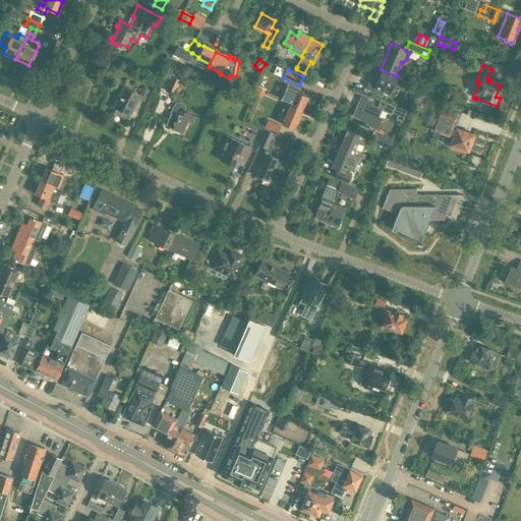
[(389,94),(396,76),(381,69),(378,75),(380,75),(375,84),(368,81),(365,88),(379,93),(380,90),(389,94)]
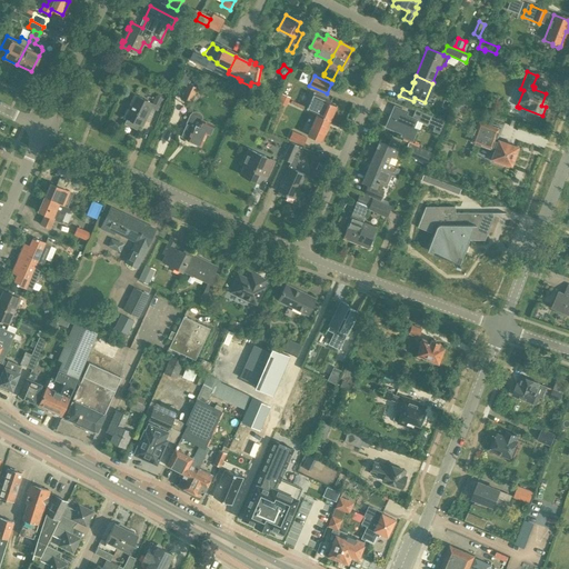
[(192,103),(198,89),(187,85),(180,98),(192,103)]
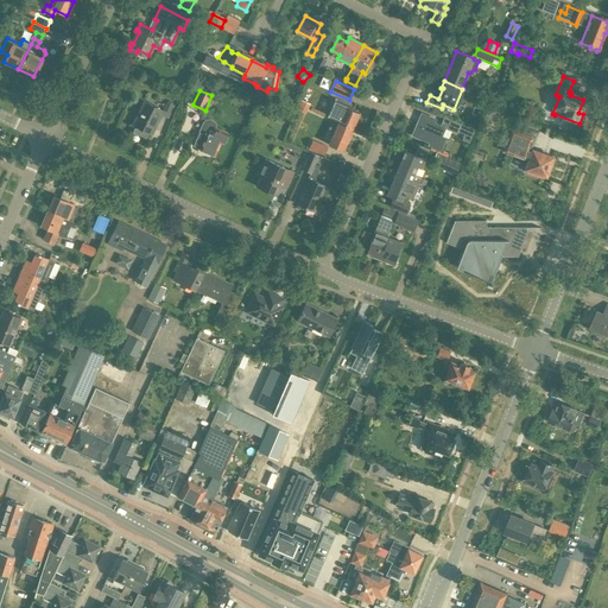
[(353,128),(360,114),(346,108),(347,105),(336,100),(328,118),(337,122),(353,128)]
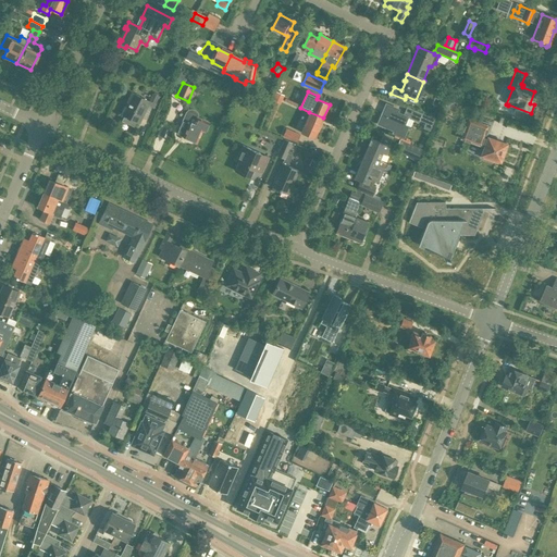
[(149,101),(132,94),(121,114),(124,115),(122,121),(133,126),(135,121),(138,123),(146,106),(152,108),(158,97),(152,94),(149,101)]
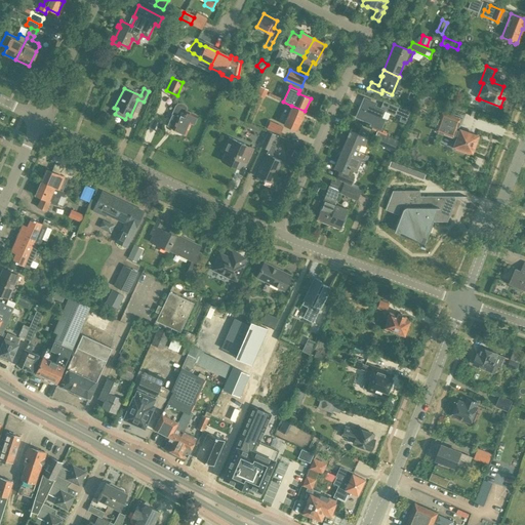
[(431,97),(420,94),(418,102),(428,106),(431,97)]
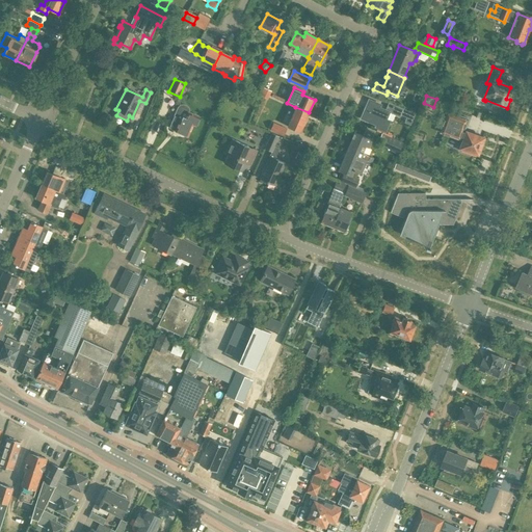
[(384,131),(389,122),(386,121),(389,112),(378,108),(379,105),(369,101),(362,118),(377,125),(376,127),(384,131)]
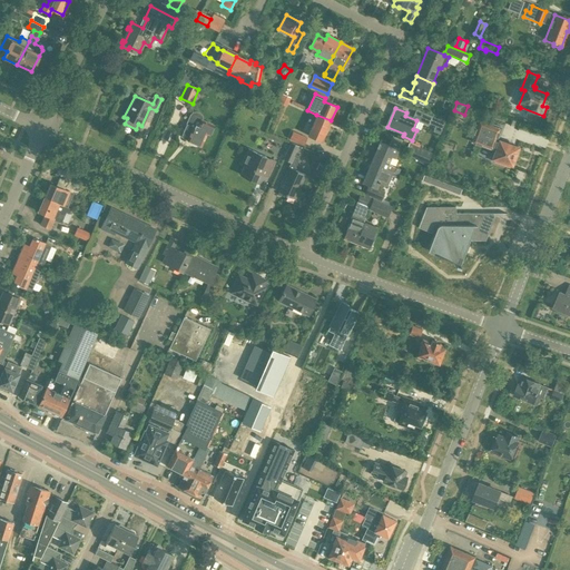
[(209,135),(214,125),(203,120),(203,117),(202,115),(199,112),(197,111),(194,111),(190,114),(189,116),(187,125),(182,137),(200,146),(206,134),(209,135)]
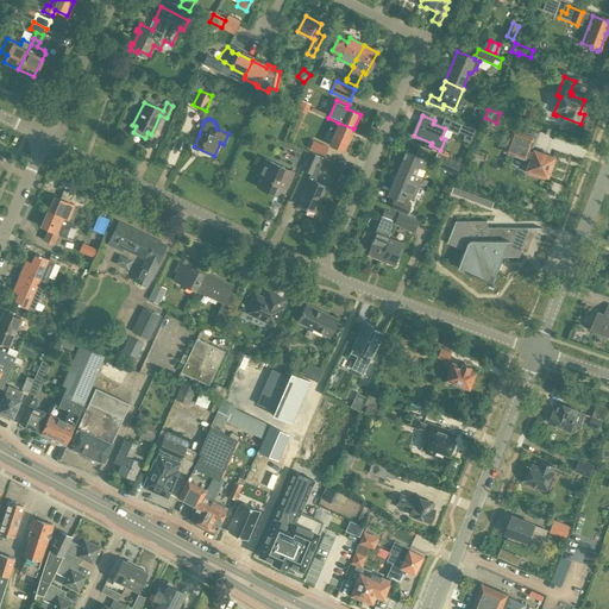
[(465,135),(463,140),(470,144),(475,131),(453,121),(450,131),(457,135),(458,132),(465,135)]
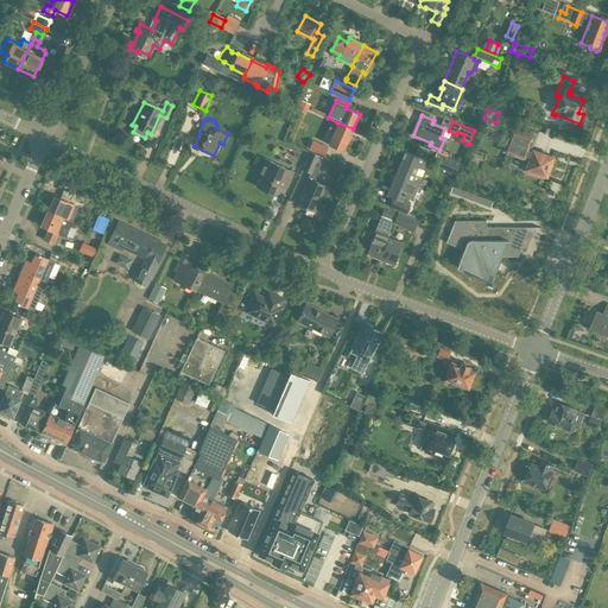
[(342,152),(346,144),(353,128),(337,122),(328,145),(342,152)]
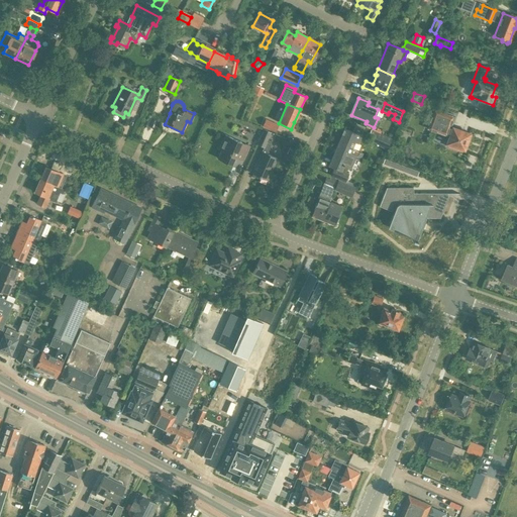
[(446,135),(450,136),(447,144),(448,144),(447,146),(461,151),(461,149),(463,150),(464,148),(467,148),(468,144),(467,143),(468,141),(469,141),(471,136),(470,136),(470,134),(452,128),(452,129),(450,128),(455,115),(444,111),(443,114),(434,111),(428,128),(446,135)]
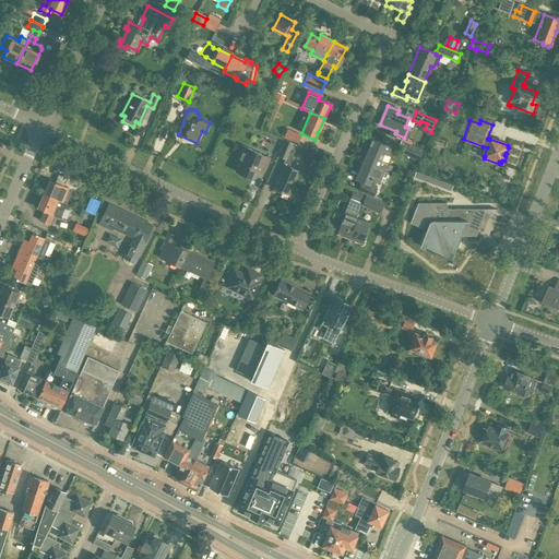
[(297,143),(300,135),(286,129),(283,137),(297,143)]
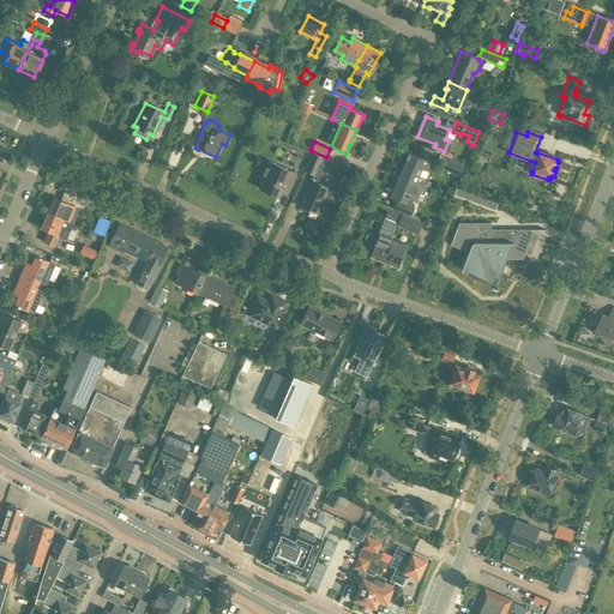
[(428,161),(432,151),(423,148),(419,157),(409,154),(399,175),(422,185),(422,186),(428,188),(431,182),(417,176),(421,169),(425,170),(428,162),(428,161)]
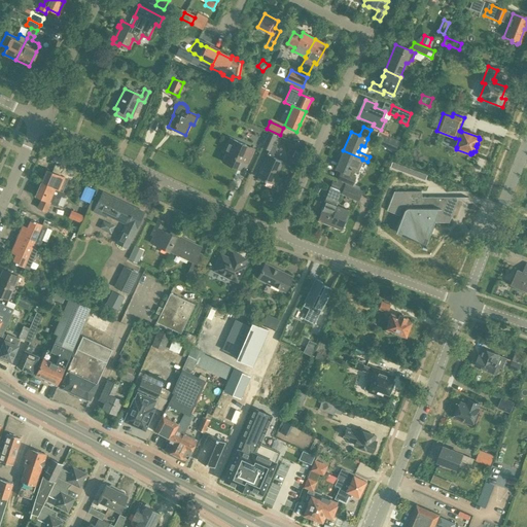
[(394,152),(399,141),(378,132),(374,141),(394,152)]
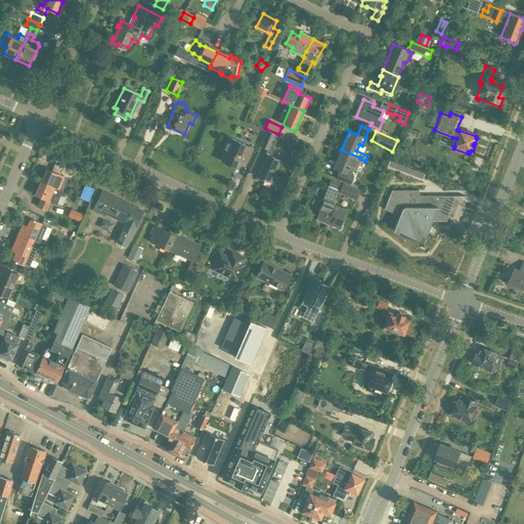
[(271,184),(281,162),(271,157),(275,147),(271,145),(275,135),(268,132),(261,146),(268,150),(256,177),(271,184)]
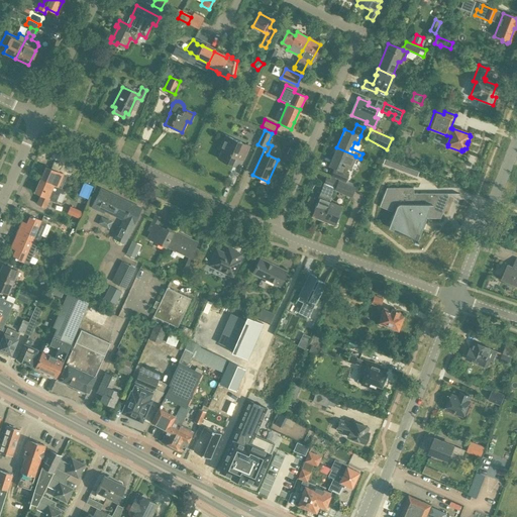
[(243,161),(249,146),(241,142),(242,142),(225,135),(218,150),(221,151),(218,159),(231,165),(234,158),(243,161)]
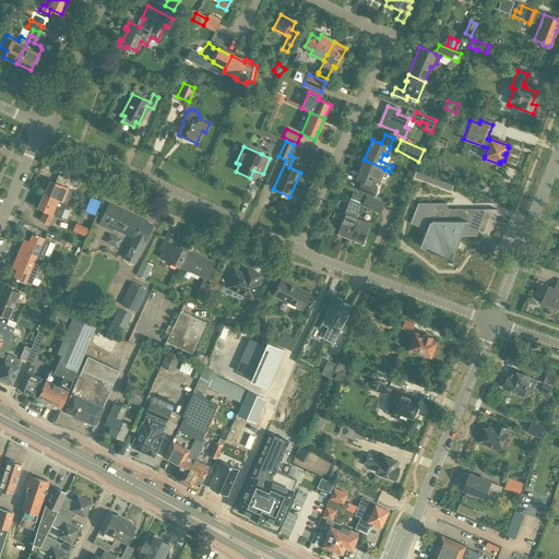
[(379,182),(384,169),(384,168),(364,159),(356,179),(361,181),(358,190),(373,197),(377,188),(369,185),(371,179),(379,182)]
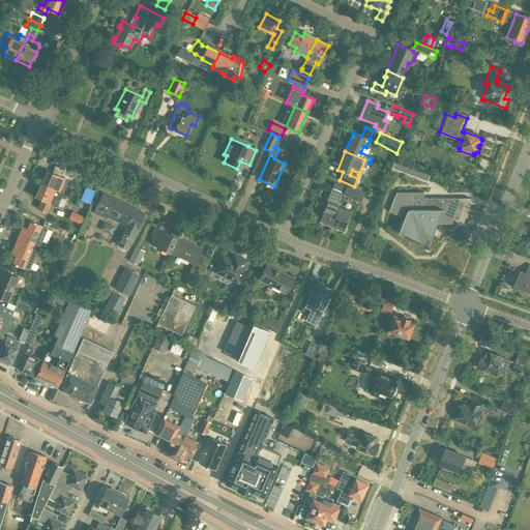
[(61,162),(62,160),(54,156),(54,157),(52,162),(59,166),(61,162)]
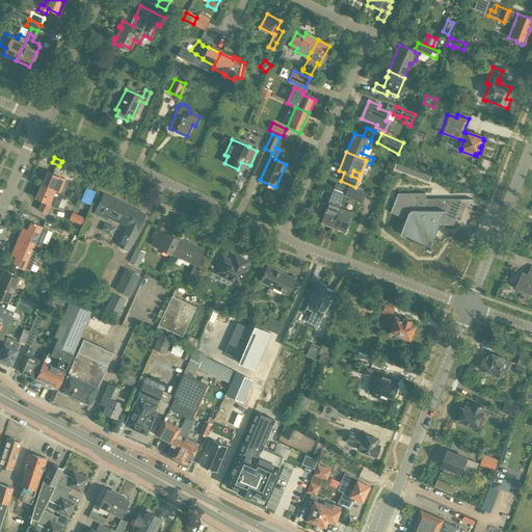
[(432,186),(434,180),(396,166),(394,173),(432,186)]
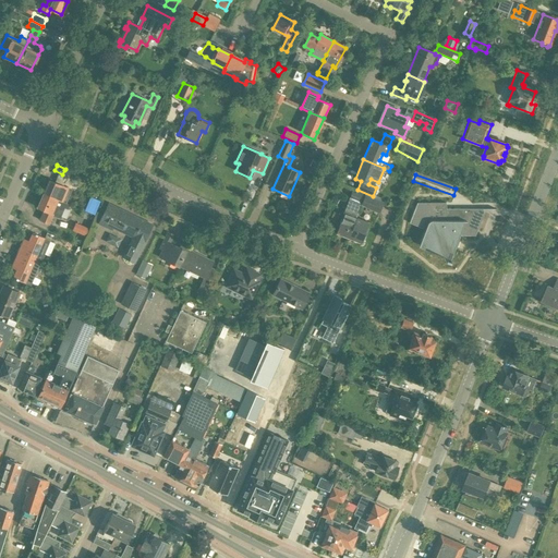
[(57,201),(63,186),(49,181),(44,194),(57,201)]
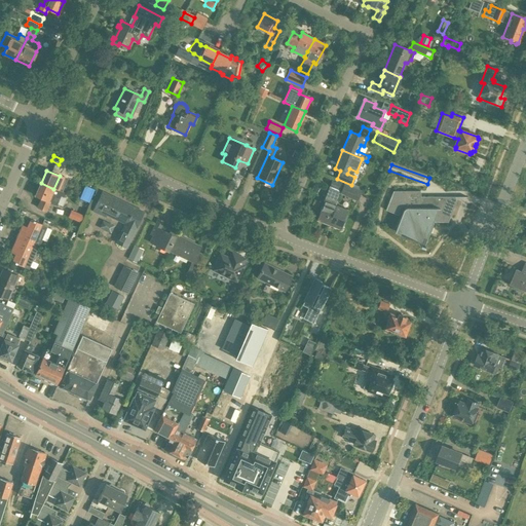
[(330,187),(326,196),(317,220),(329,225),(336,207),(340,193),(344,184),(333,180),(330,187)]
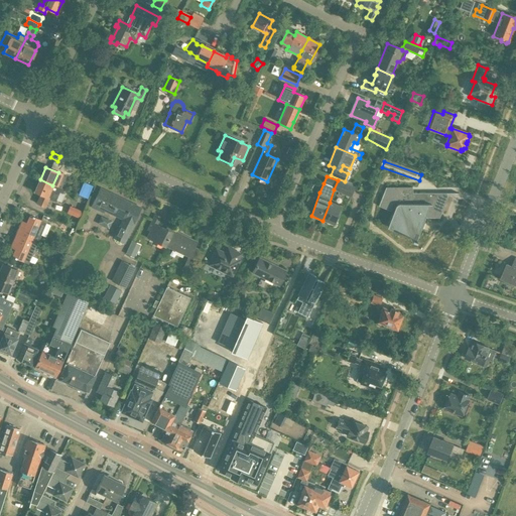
[(63,189),(52,185),(40,179),(34,192),(40,195),(36,204),(45,208),(48,200),(54,202),(58,192),(62,195),(63,189)]
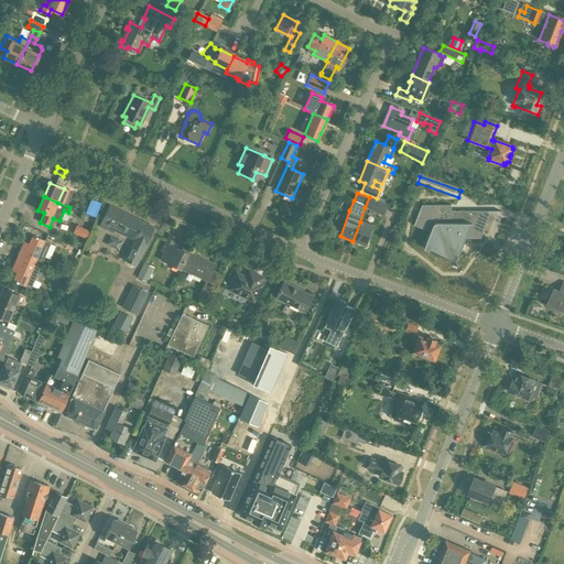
[(382,215),(387,205),(369,197),(365,207),(370,209),(382,215)]
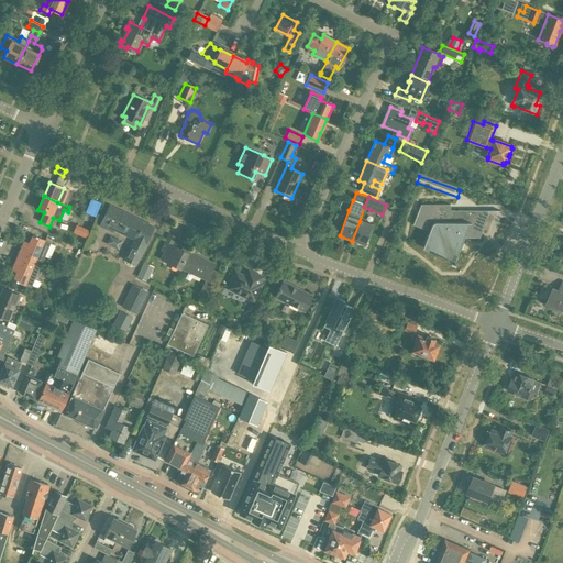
[(479,239),(482,233),(489,216),(489,214),(488,212),(487,211),(450,211),(450,205),(420,205),(412,225),(429,232),(423,247),(454,260),(464,238),(479,239)]
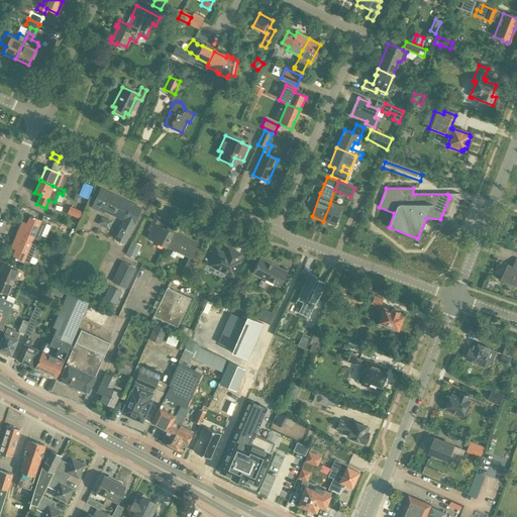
[(123,243),(140,209),(100,190),(91,208),(103,214),(104,211),(122,220),(113,238),(123,243)]
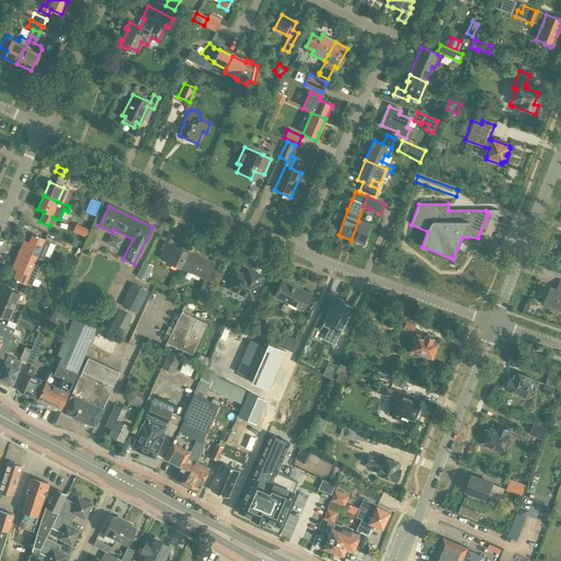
[(363,244),(370,225),(358,220),(351,240),(363,244)]
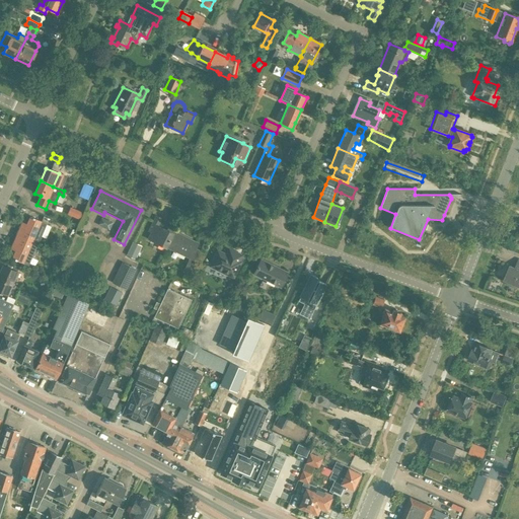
[(79,219),(82,212),(70,207),(67,214),(79,219)]
